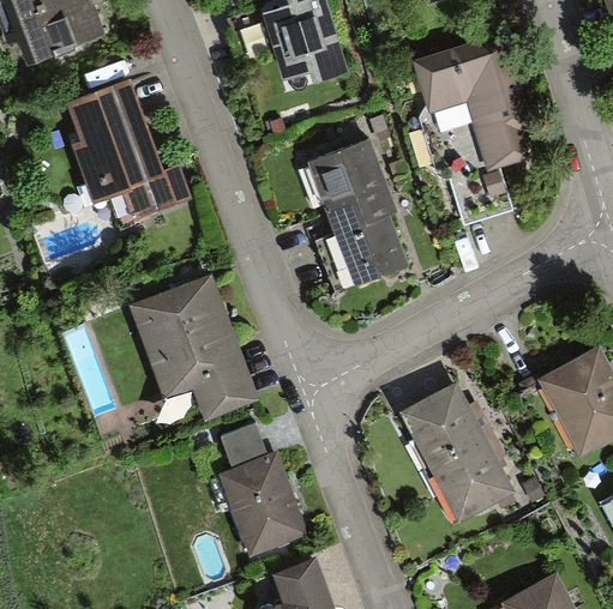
[(28,59),(102,34),(91,5),(89,0),(0,0),(0,22),(7,42),(20,37),(28,59)]
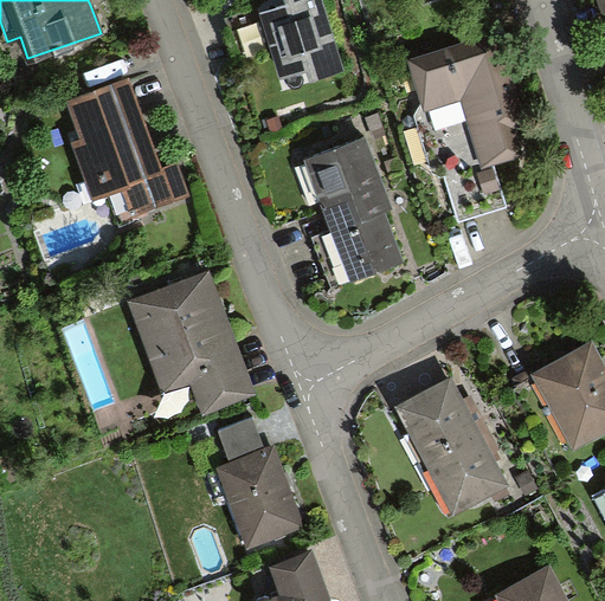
[(284,0),(285,0),(258,8),(278,75),(307,66),(309,75),(342,65),(321,0),(284,0)]
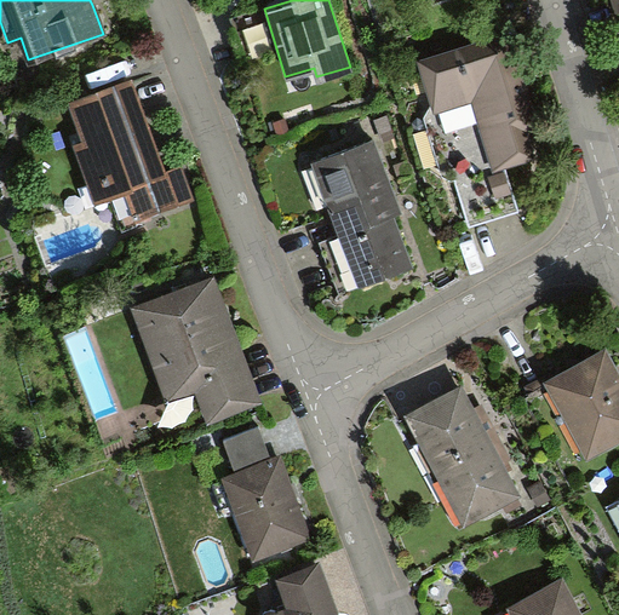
[(529,131),(503,41),(417,65),(433,115),(470,103),(491,174),(526,164),(517,134),(529,131)]
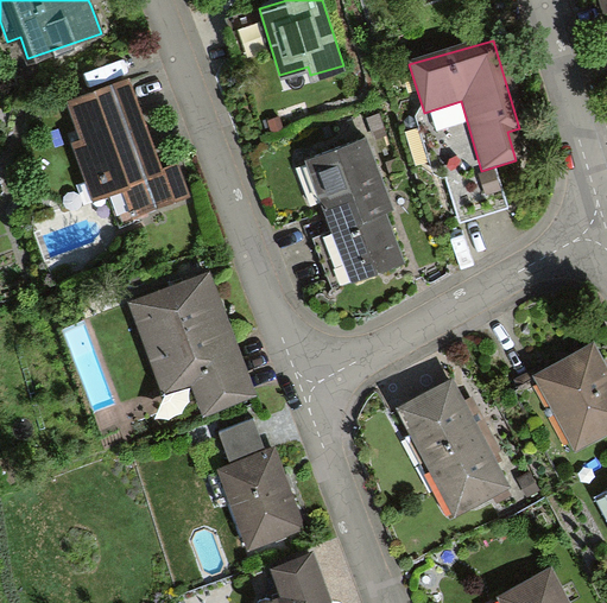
[(160,172),(126,78),(65,101),(76,131),(65,135),(90,202),(120,191),(130,219),(187,197),(175,166),(160,172)]
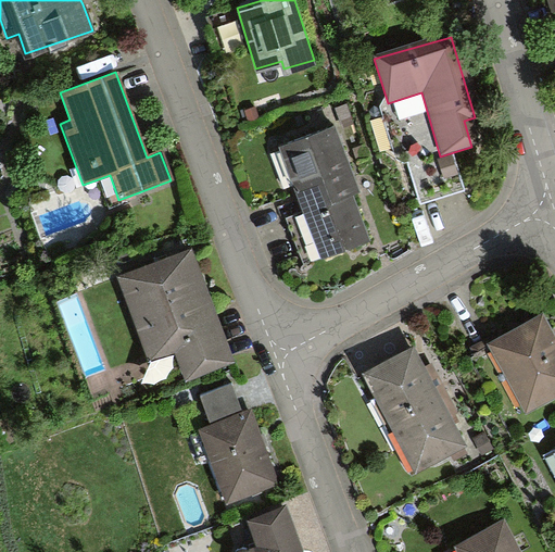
[(279,145),(320,255),(369,238),(352,191),(357,189),(333,125),(279,145)]
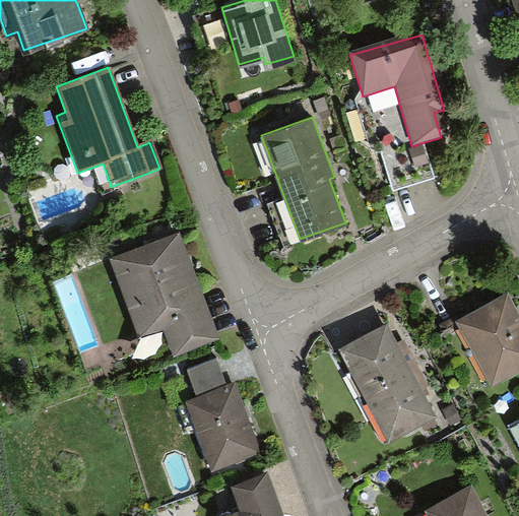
[(209,341),(171,238),(108,261),(136,337),(161,328),(172,356),(209,341)]
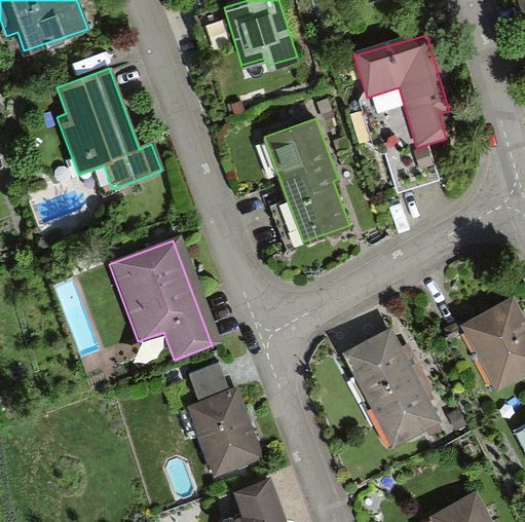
[(524,324),(511,297),(461,323),(496,388),(524,373),(524,324)]
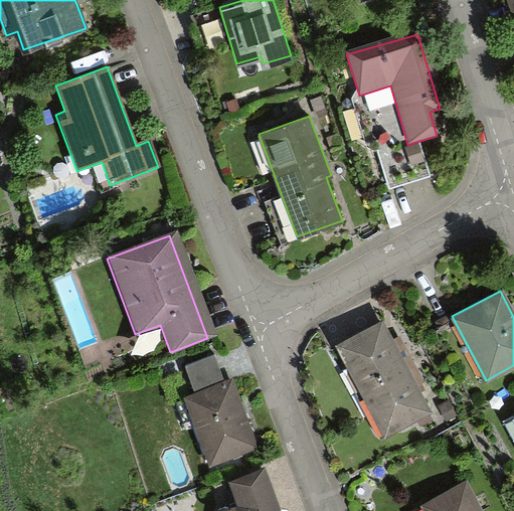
[(432,412),(381,320),(336,344),(386,437),(432,412)]
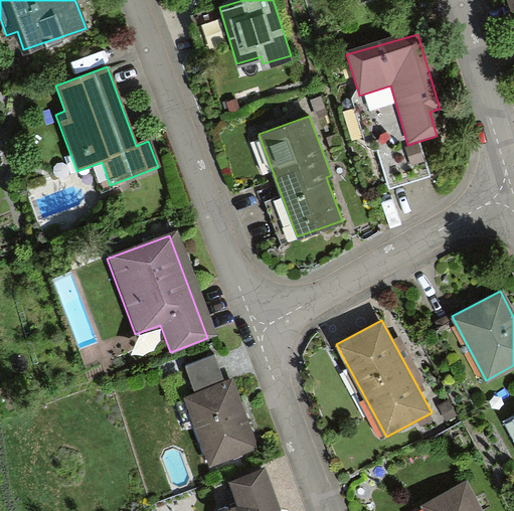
[(210,464),(259,445),(246,413),(232,378),(225,380),(215,356),(185,368),(194,391),(184,395),(210,464)]
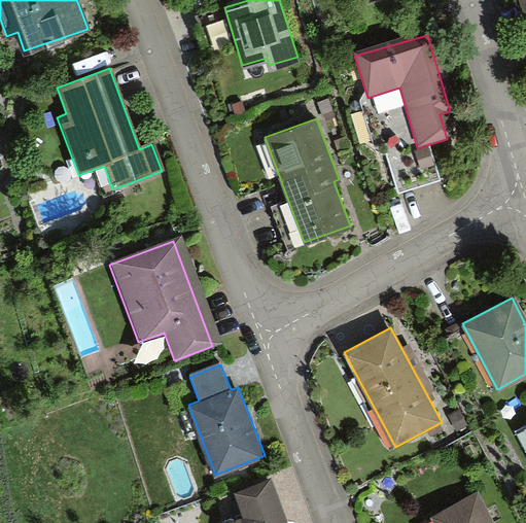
[(286,522),(271,481),(239,493),(248,518),(240,521),(233,521),(231,522),(286,522)]
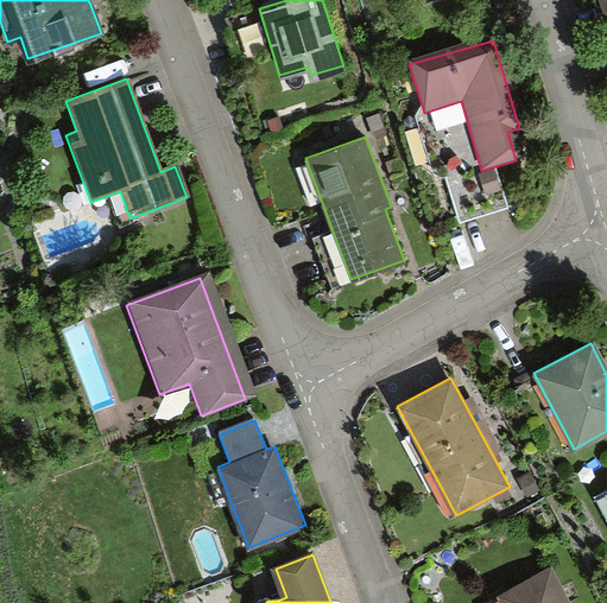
[(569,602),(552,567),(497,596),(500,602),(569,602)]
